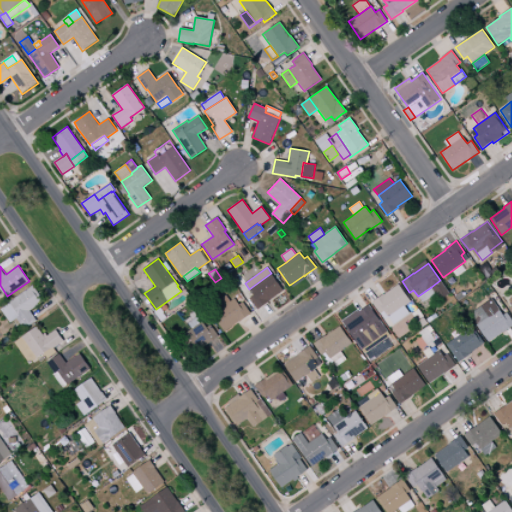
[(249,289),(271,273),(283,290),(269,300),(269,301),(258,309),(257,308),(250,297),(253,295),(249,289)]
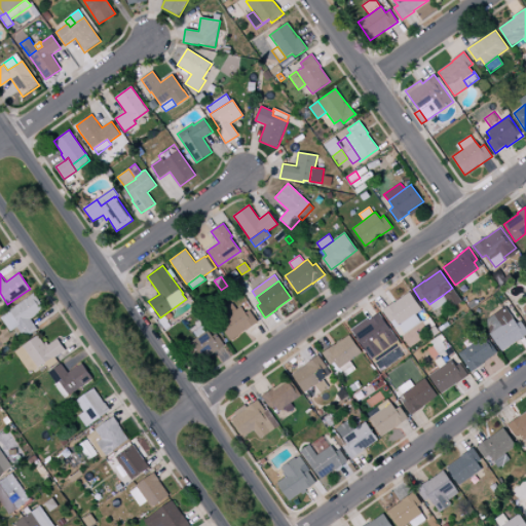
[(314,282),(315,285),(301,295),(299,292),(312,283),(312,284),(314,282)]
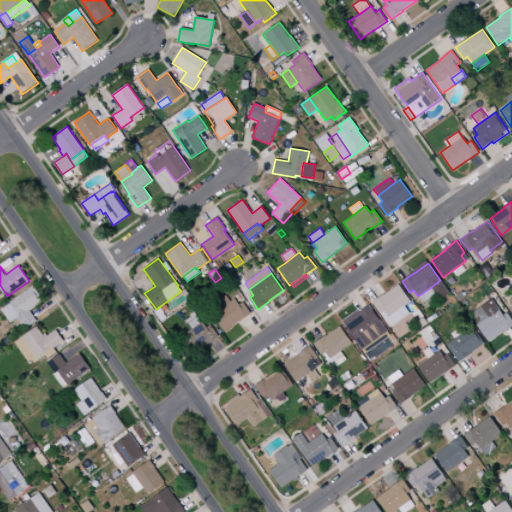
[(372,302),(384,293),(384,294),(398,284),(411,301),(400,309),(394,313),(389,317),(388,317),(384,311),(380,313),(379,312),(372,302)]
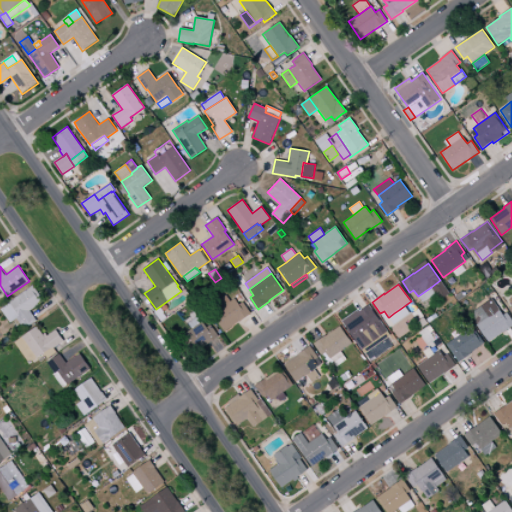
[(9,302),(33,285),(44,301),(30,310),(37,320),(24,329),(16,318),(19,316),(10,302),(9,302)]
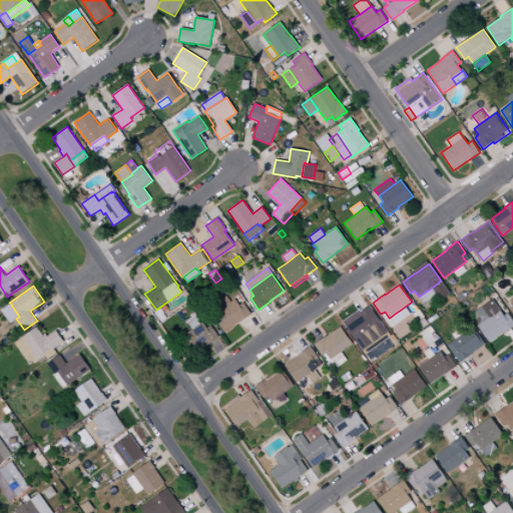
[(432,288),(436,294),(423,303),(419,297),(432,288)]
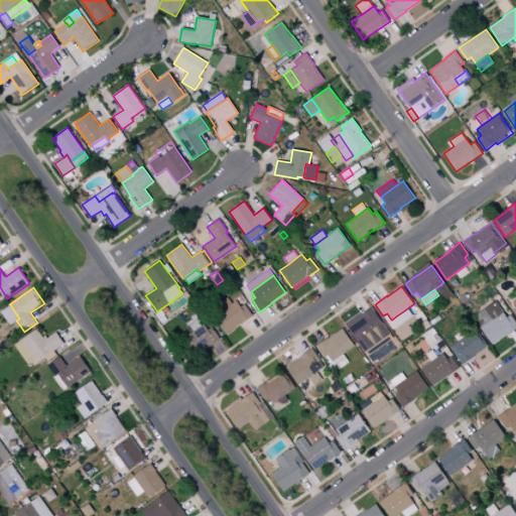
[(225,308),(221,302),(228,297),(232,303),(225,308)]
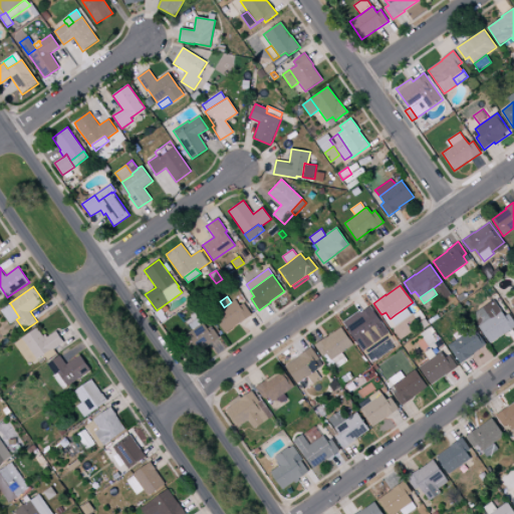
[(213,315),(224,307),(231,302),(235,299),(240,305),(244,303),(252,313),(252,314),(241,323),(240,322),(226,332),(218,322),(213,315)]
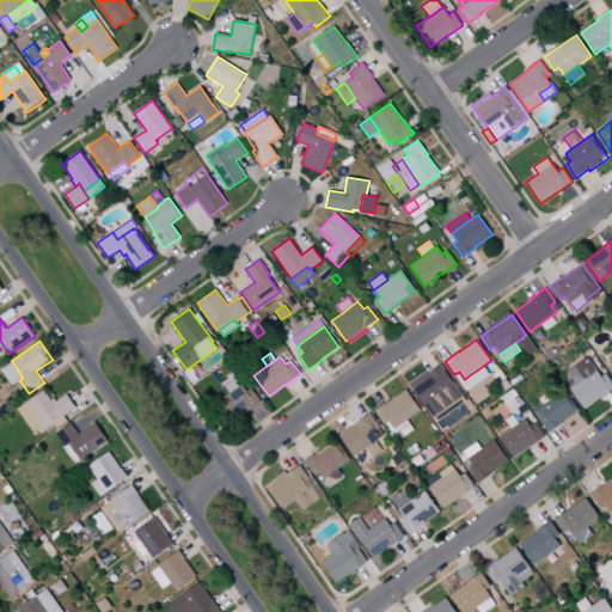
[(606,373),(611,380),(611,381),(611,390),(603,397),(601,396),(585,409),(570,389),(561,375),(588,356),(603,375),(606,373)]
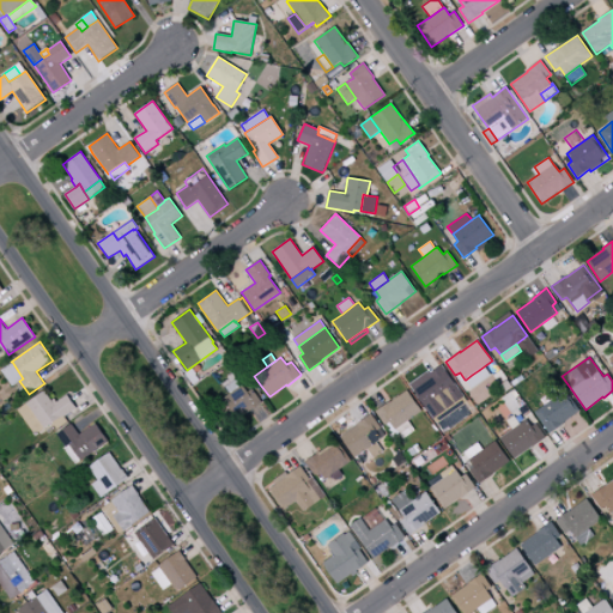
[(23,378),(12,362),(0,370),(12,387),(19,381),(23,378)]
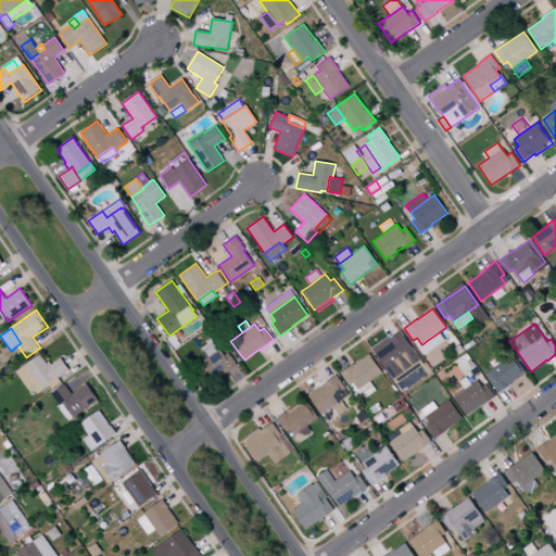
[(371,349),(388,337),(389,339),(401,331),(421,359),(393,379),(377,356),(371,349)]
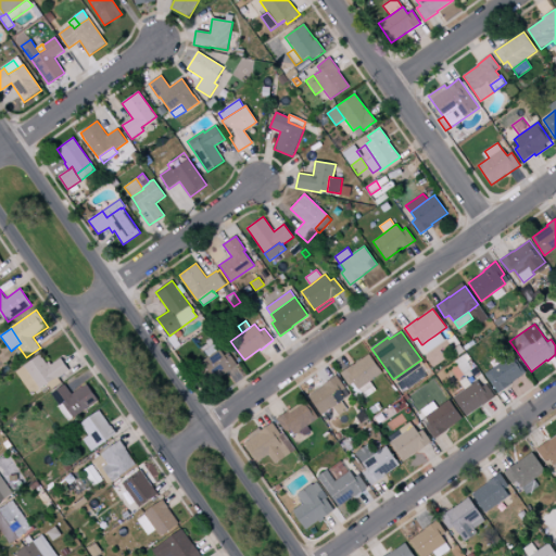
[(434,336),(439,341),(432,345),(428,340),(434,336)]
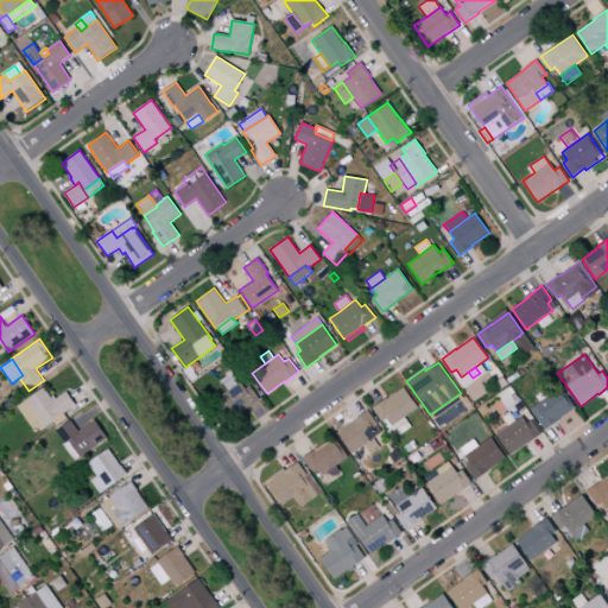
[(228,390),(221,380),(226,375),(225,373),(230,369),(240,381),(228,390)]
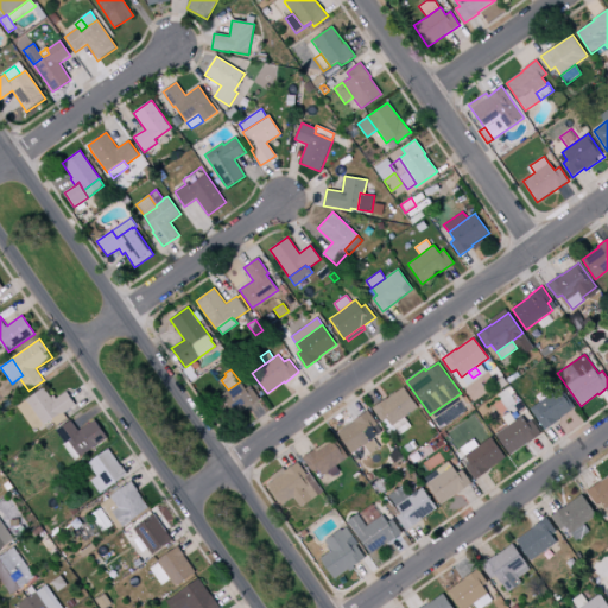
[(456,369),(451,372),(456,379),(461,377),(456,369)]
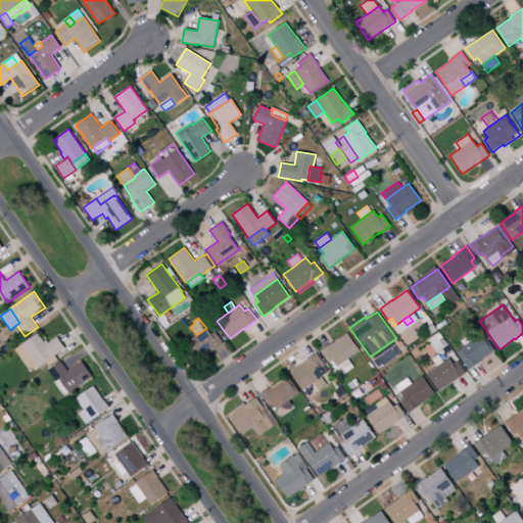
[(215,331),(217,330),(212,325),(207,329),(211,334),(215,331)]
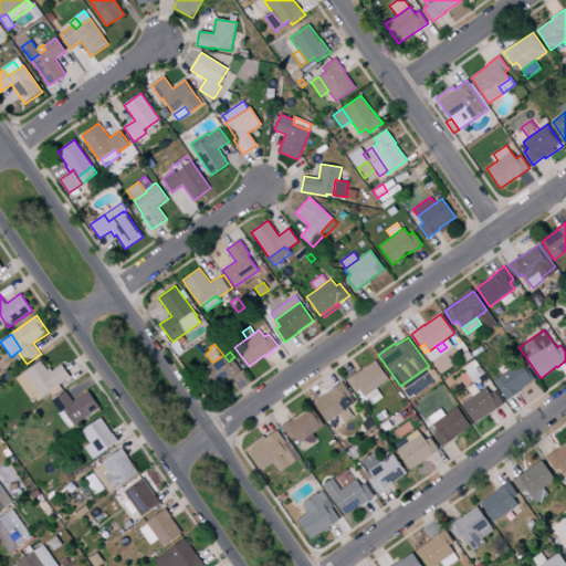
[(199,373),(212,363),(223,355),(224,356),(229,362),(232,358),(233,359),(242,371),(229,380),(229,379),(212,391),(199,373)]
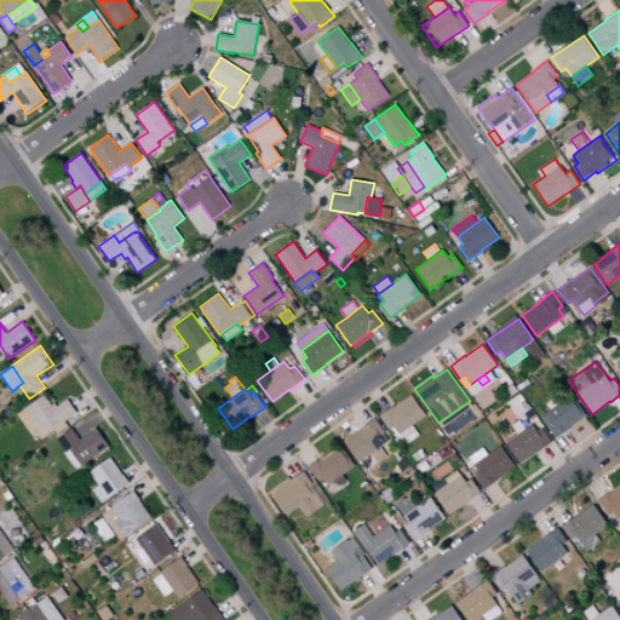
[(540,417),(572,394),(586,415),(555,438),(540,417)]
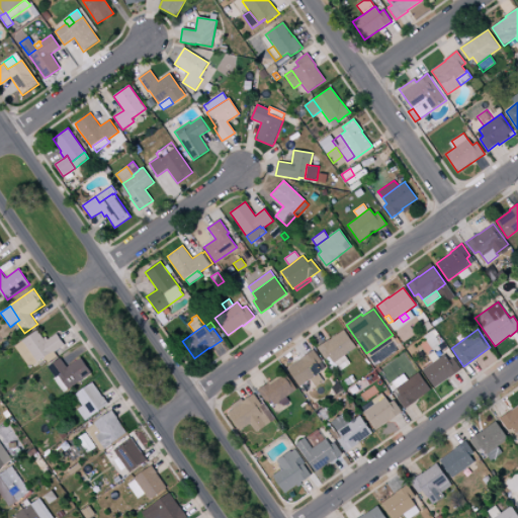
[(57,333),(65,345),(54,352),(52,354),(51,352),(45,357),(29,367),(14,345),(37,330),(44,338),(46,336),(48,339),(57,333)]
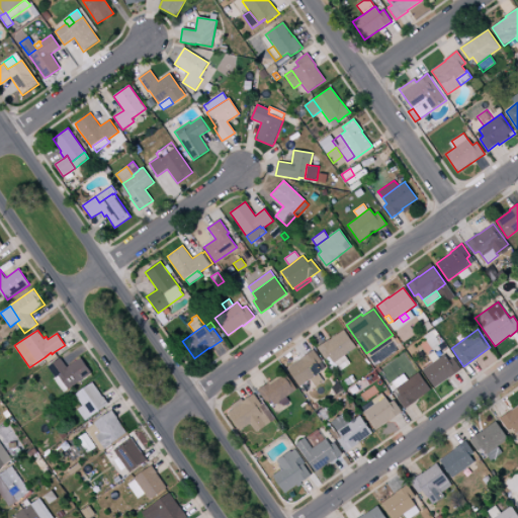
[(326,359),(317,348),(329,339),(329,340),(344,330),(356,347),(345,355),(334,363),(329,357),(326,359)]
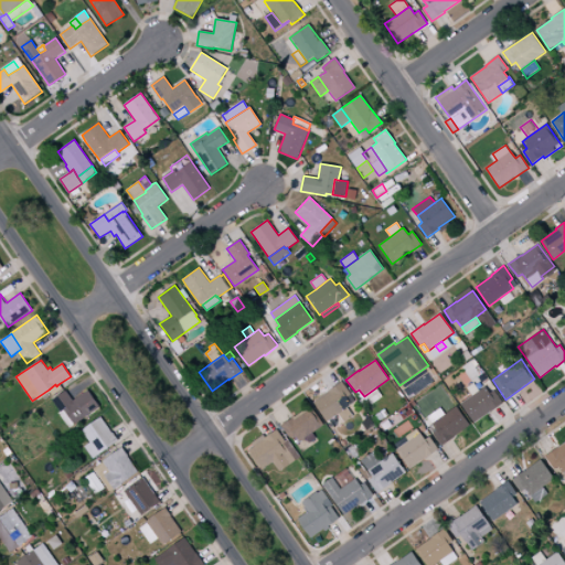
[(429,379),(436,375),(438,380),(433,384),(429,379)]
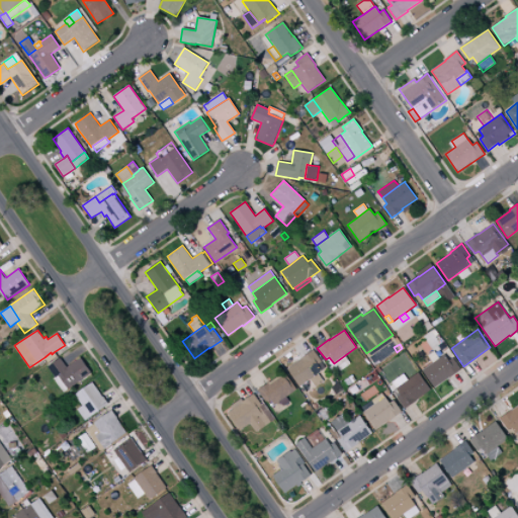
[(287,368),(301,358),(314,349),(322,361),(318,364),(323,370),(318,373),(322,379),(320,380),(322,382),(316,387),(310,379),(301,385),(299,386),(288,369),(287,368)]
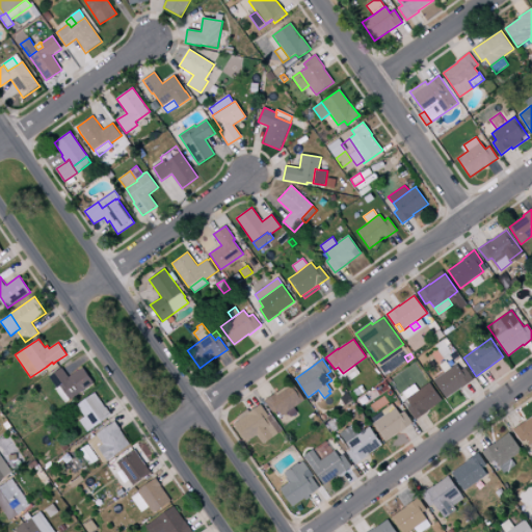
[(451,368),(446,361),(440,365),(445,372),(451,368)]
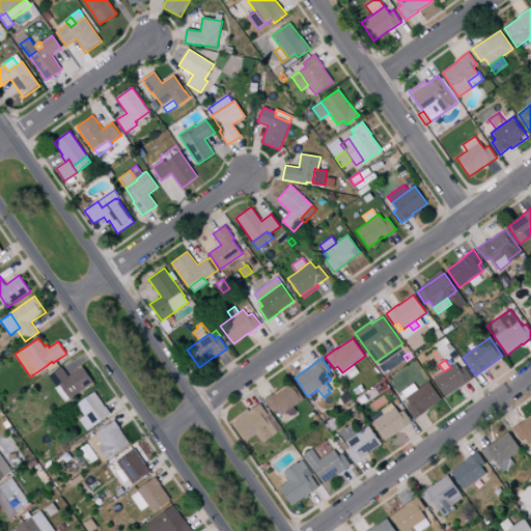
[(55,361),(59,365),(50,372),(46,366),(52,361),(53,363),(55,361)]
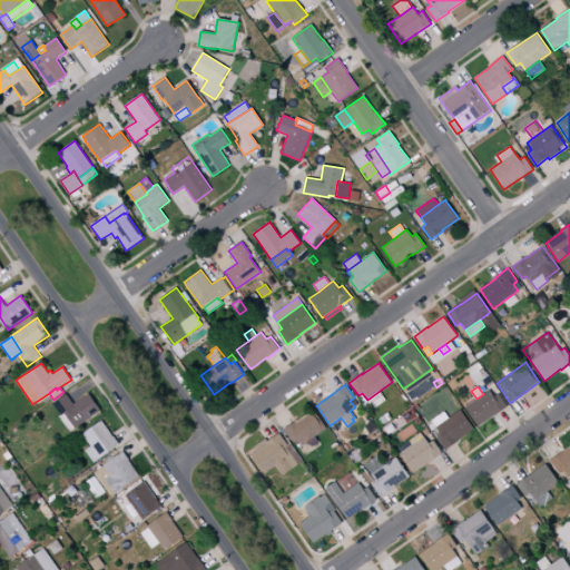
[(464,408),(477,399),(483,394),(489,390),(494,396),(499,393),(508,406),(494,415),(478,426),(465,409),(464,408)]
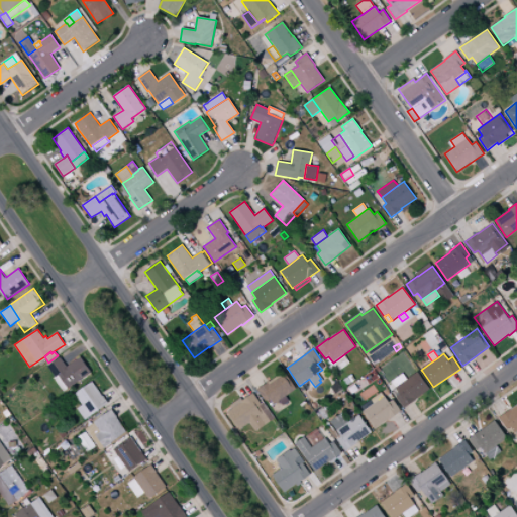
[(344,354),(333,363),(328,356),(325,358),(333,370),(347,358),(344,354)]
